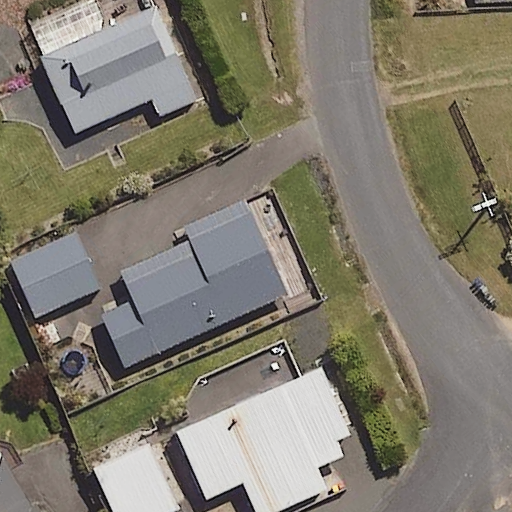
[(196,102),(160,10),(45,56),(75,132),(153,101),(160,117),(196,102)]
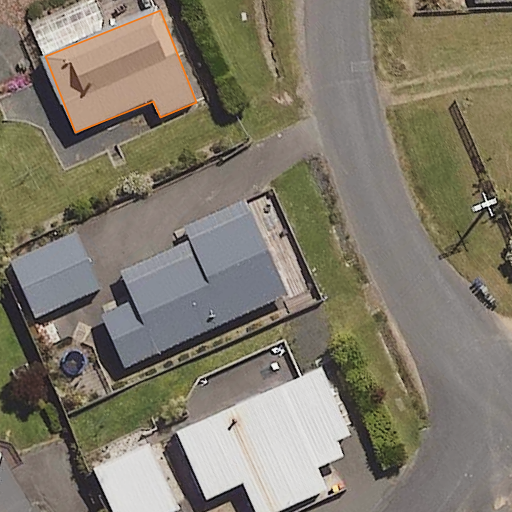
[(288,296),(253,216),(192,243),(198,257),(96,301),(125,367),(288,296)]
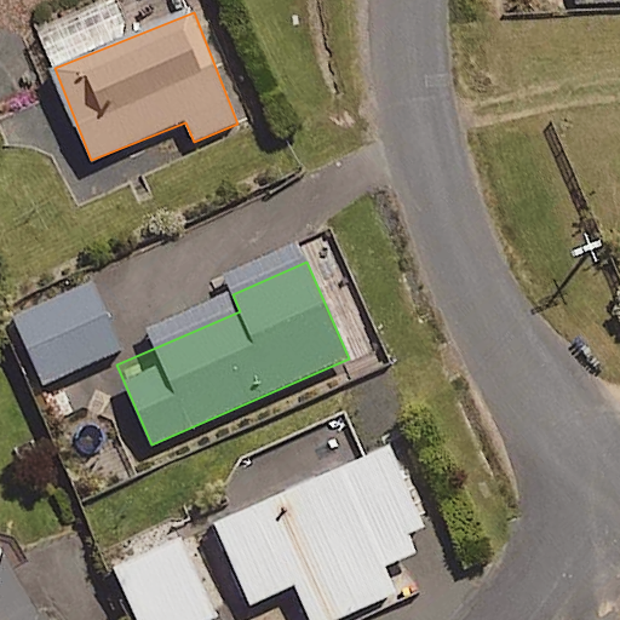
[(122,350),(93,285),(16,319),(46,385),(122,350)]
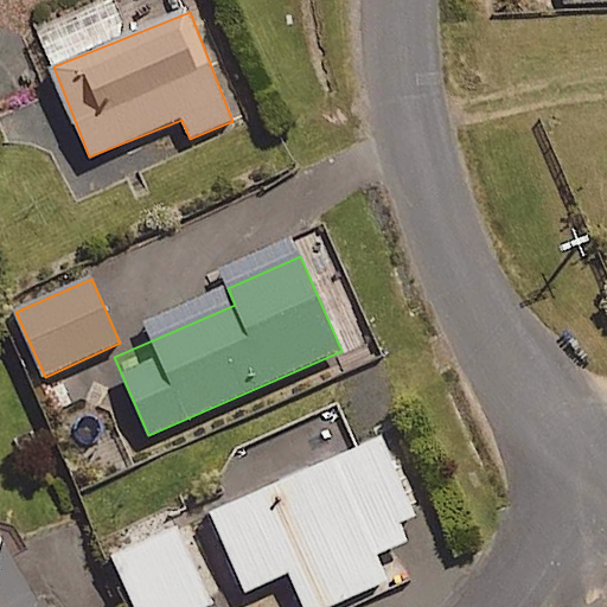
[(426,535),(384,440),(212,515),(247,593),(291,574),(305,606),(333,606),(388,583),(376,556),(426,535)]
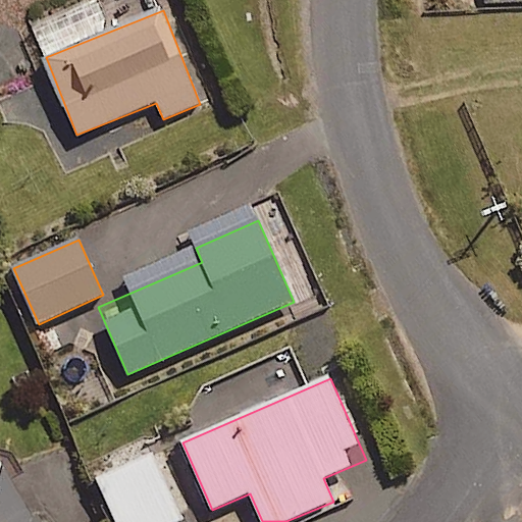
[(181,521),(185,521),(147,439),(91,465),(116,521),(181,521)]
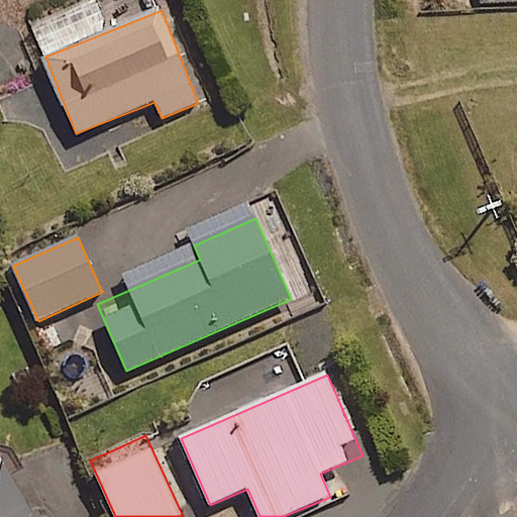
[(0,516),(37,516),(0,454),(0,516)]
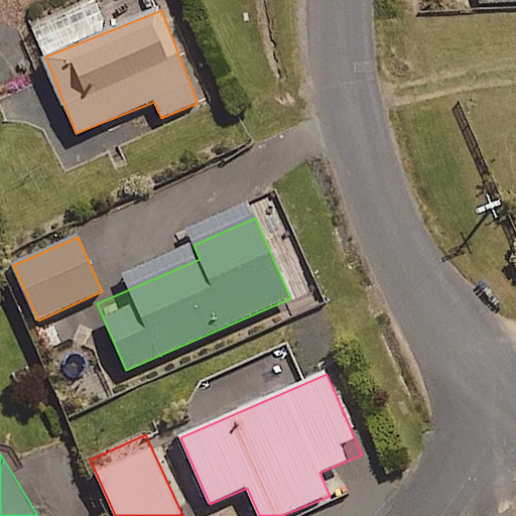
All buildings are outlined.
